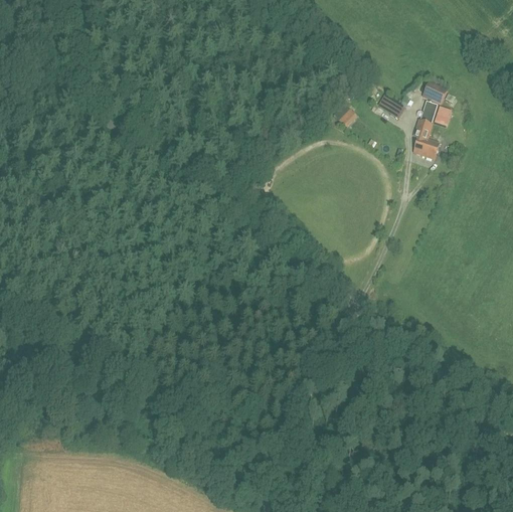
[(446,90),(428,80),(420,97),(438,106),(446,90)]
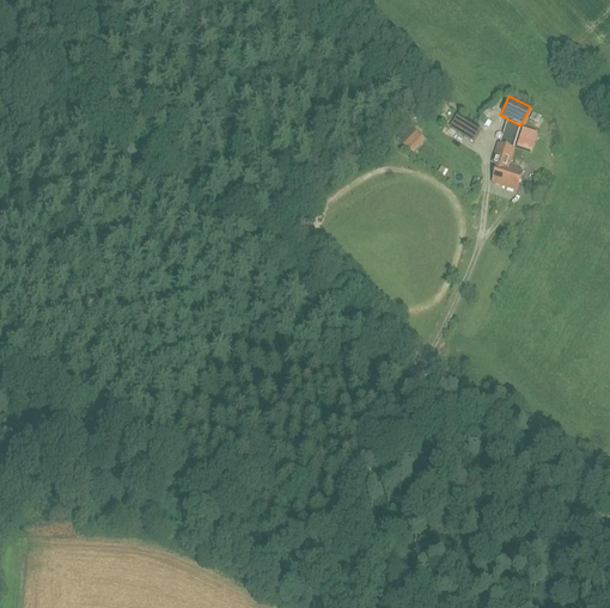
[(486,117),(492,109),(485,105),(480,114),(486,117)]
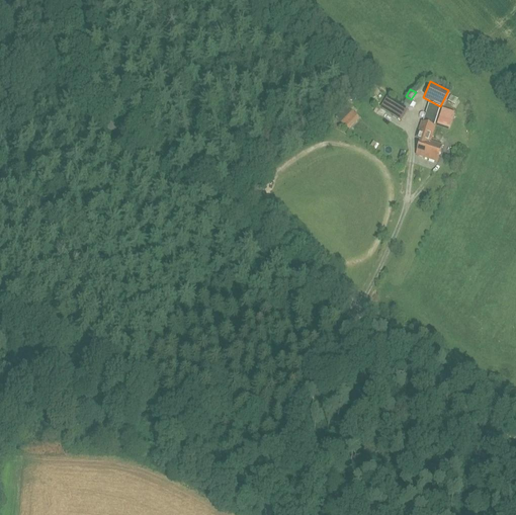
[(406,108),(384,94),(378,105),(400,118),(406,108)]
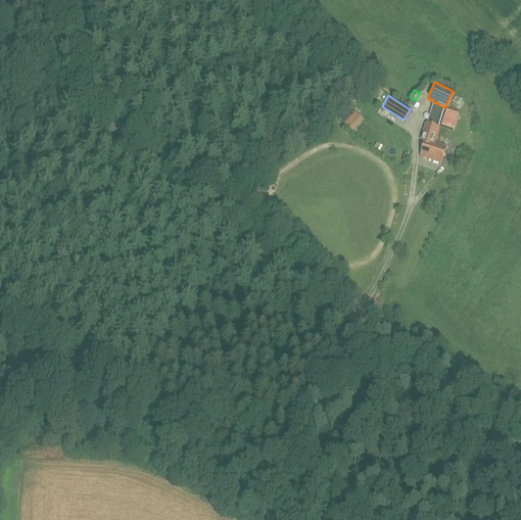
[(334,114),(345,125),(357,112),(345,102),(334,114)]
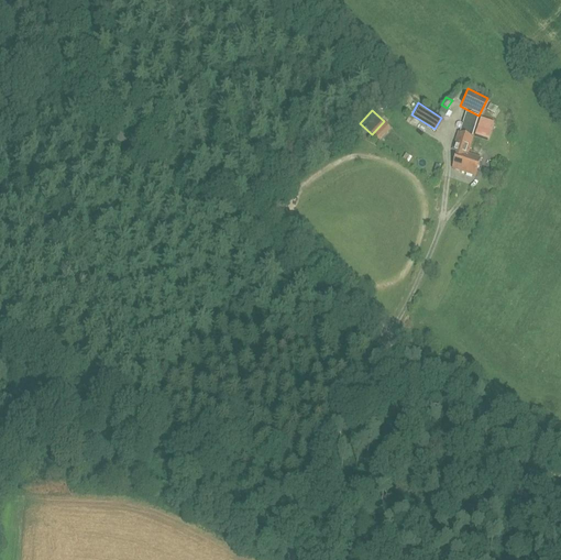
[(455,150),(450,166),(473,174),(479,156),(465,152),(471,135),(470,135),(477,114),(466,111),(460,132),(458,131),(451,149),(455,150)]
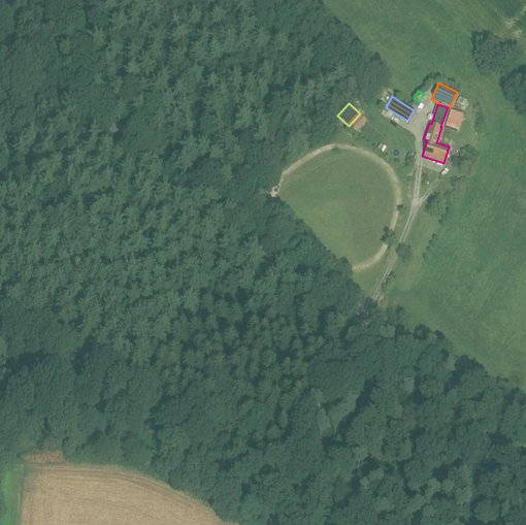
[(458,124),(445,120),(444,125),(456,129),(458,124)]
